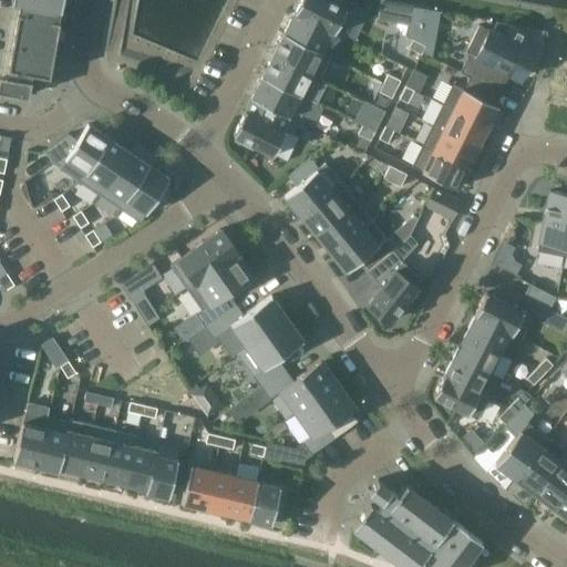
[(19,0),(6,75),(0,74),(0,90),(28,95),(29,89),(39,91),(41,75),(49,76),(59,21),(58,21),(60,10),(61,11),(62,0),(19,0)]
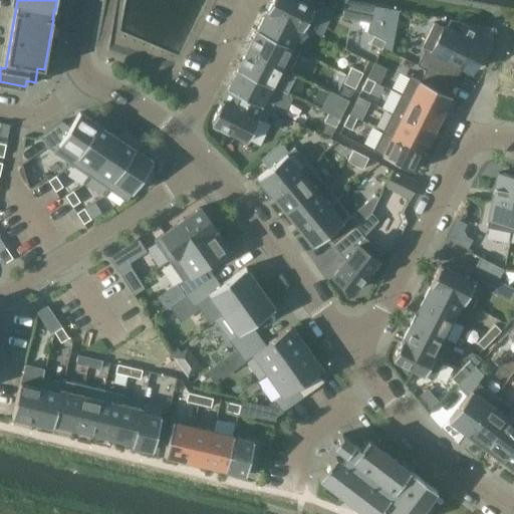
[(272,0),(267,11),(303,29),(302,30),(311,34),(322,12),(309,5),(311,2),(307,0),(272,0)]
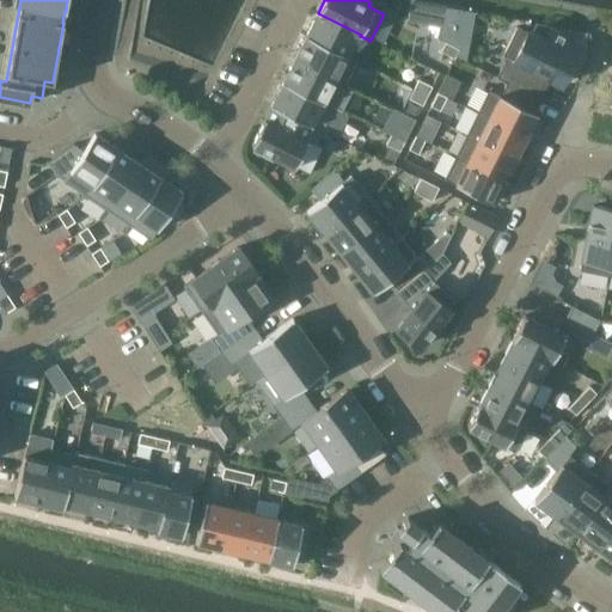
[(445,6),(430,4),(427,24),(441,28),(445,6)]
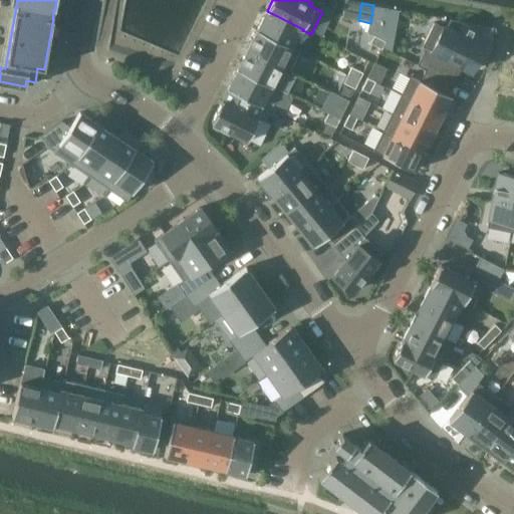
[(370,23),(368,33),(374,36),(386,41),(382,47),(392,51),(399,10),(373,5),(370,23)]
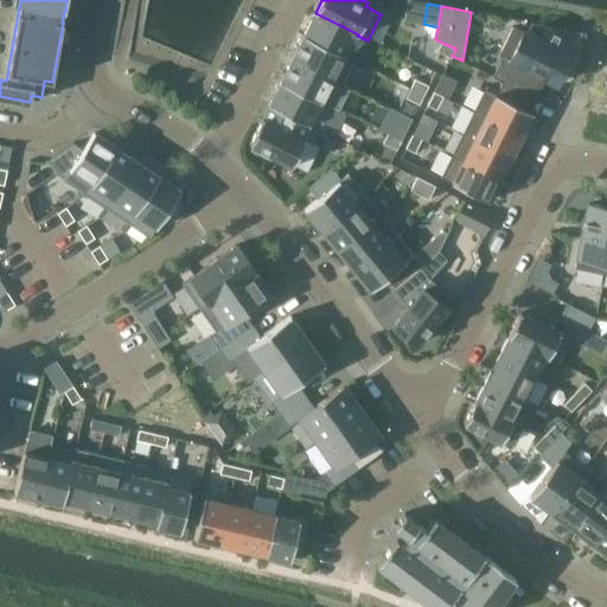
[(357,36),(358,34),(315,13),(304,36),(355,61),(355,59),(344,55),(355,34),(357,36)]
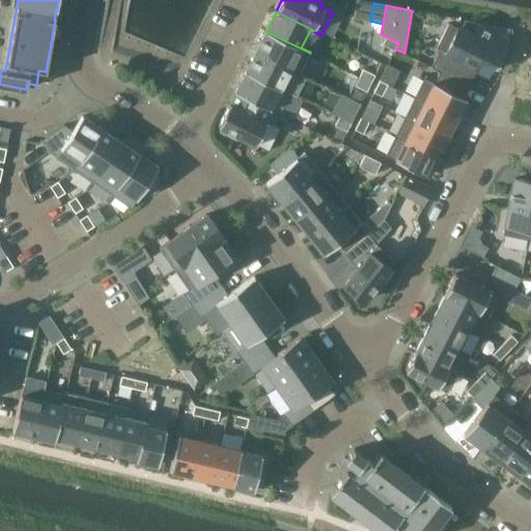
[(477,26),(472,35),(449,23),(437,48),(440,50),(431,67),(440,73),(465,84),(473,66),(487,74),(490,70),(494,72),(502,54),(498,52),(504,39),(477,26)]
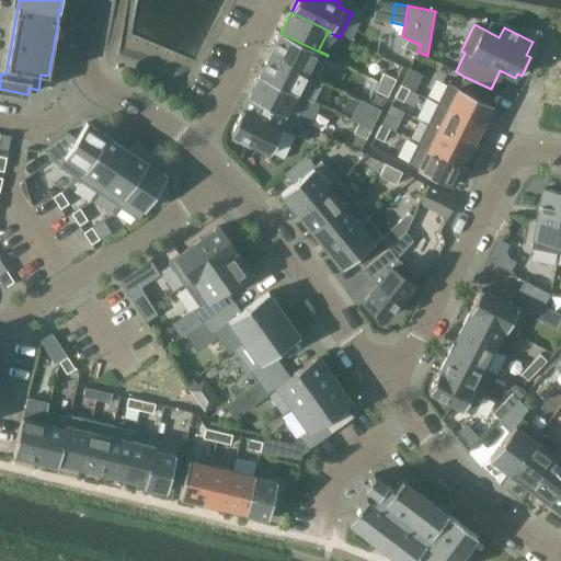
[(270,54),(317,77),(328,56),(281,33),(270,54)]
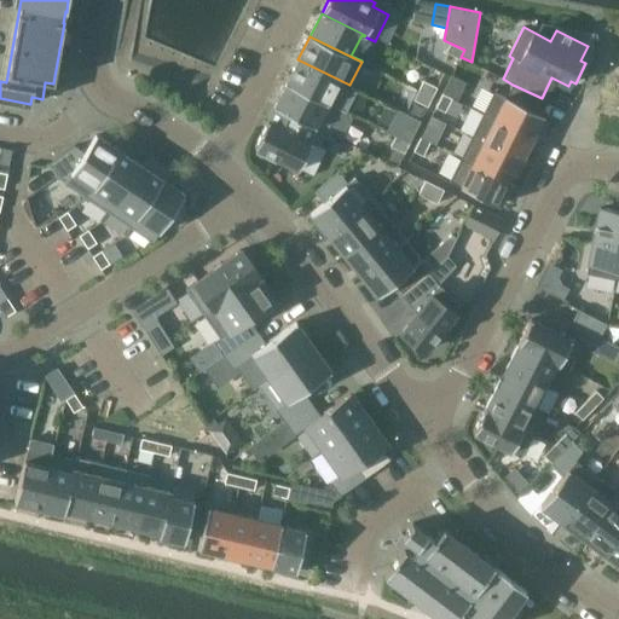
[(451,44),(446,53),(460,59),(461,57),(464,50),(451,44)]
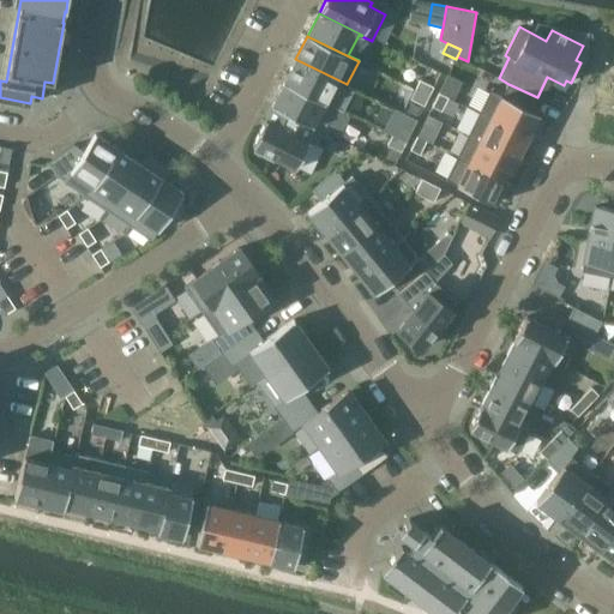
[(336,108),(336,107),(325,102),(336,80),(347,85),(347,84),(295,59),(284,83),(336,108)]
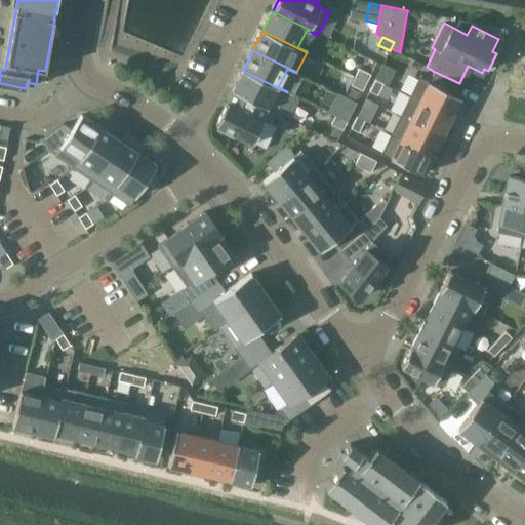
[(390,68),(384,65),(376,80),(382,82),(390,68)]
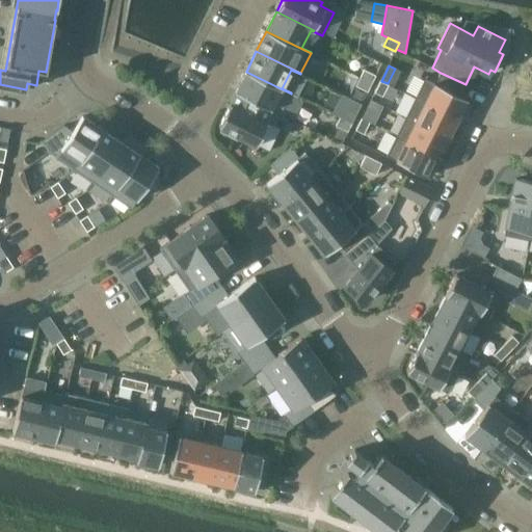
[(360,78),(372,84),(376,76),(364,70),(360,78)]
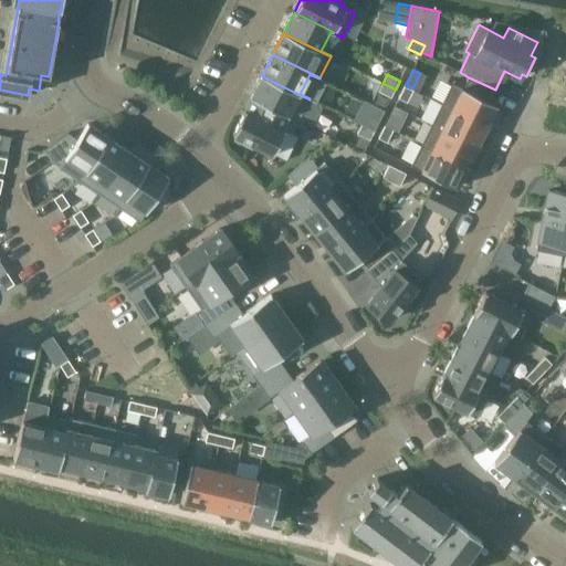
[(310,100),(262,76),(251,97),(299,121),(310,100)]
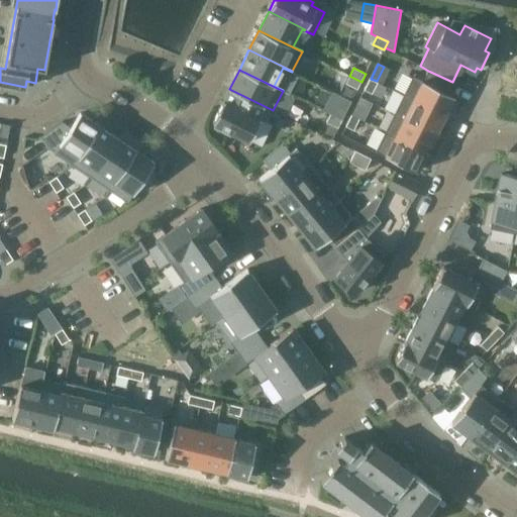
[(413,77),(405,94),(445,114),(453,97),(446,93),(452,82),(428,71),(423,82),(413,77)]
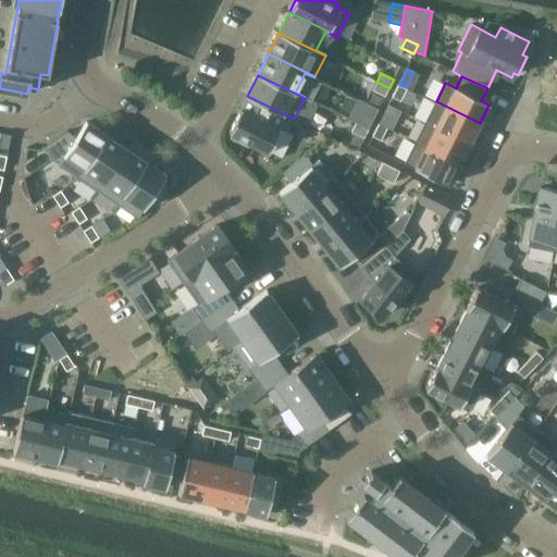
[(372,90),(385,97),(390,88),(376,82),(372,90)]
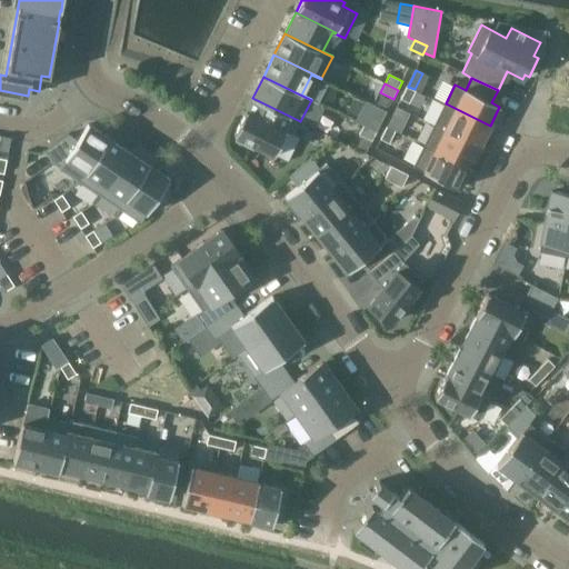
[(416,91),(407,87),(400,99),(409,103),(416,91)]
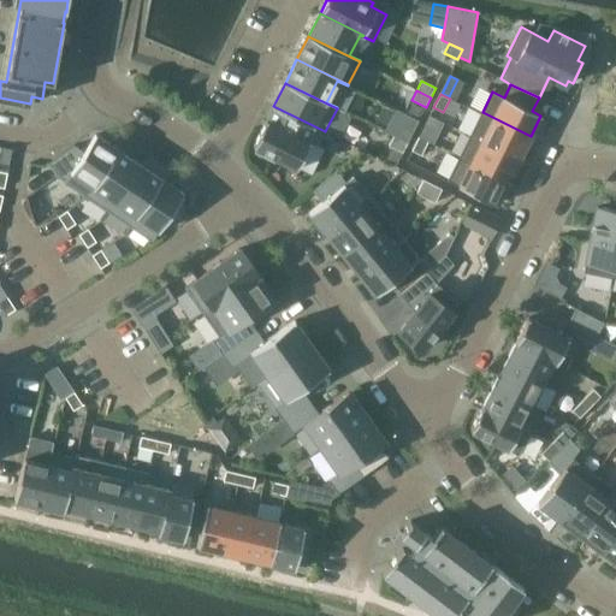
[(276,158),(297,169),(311,142),(307,141),(314,128),(324,132),(325,131),(273,106),(253,147),(258,148),(255,153),(274,163),(276,158)]
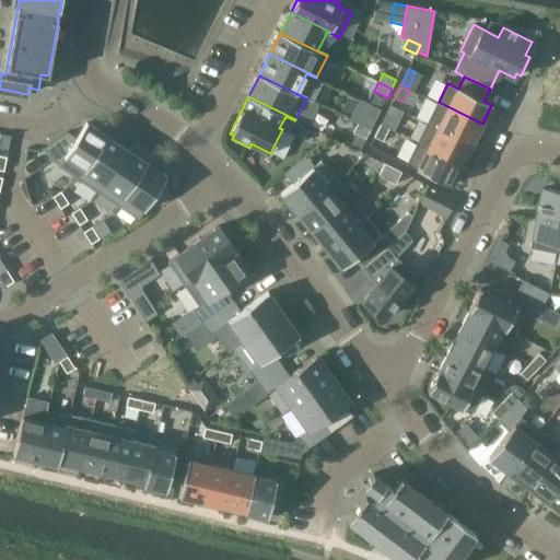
[(482,124),(439,102),(428,123),(471,144),(478,131),(482,124)]
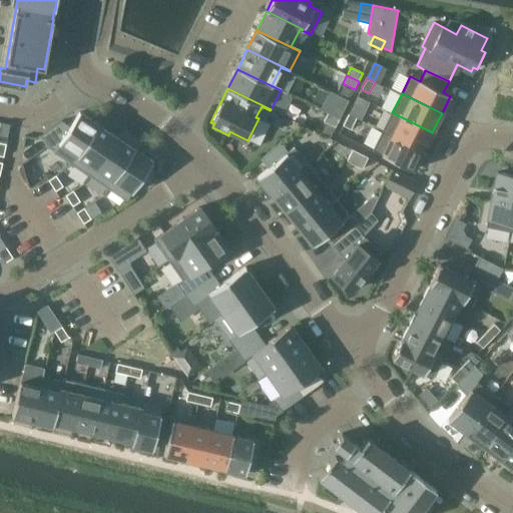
[(328,113),(339,119),(343,111),(332,105),(328,113)]
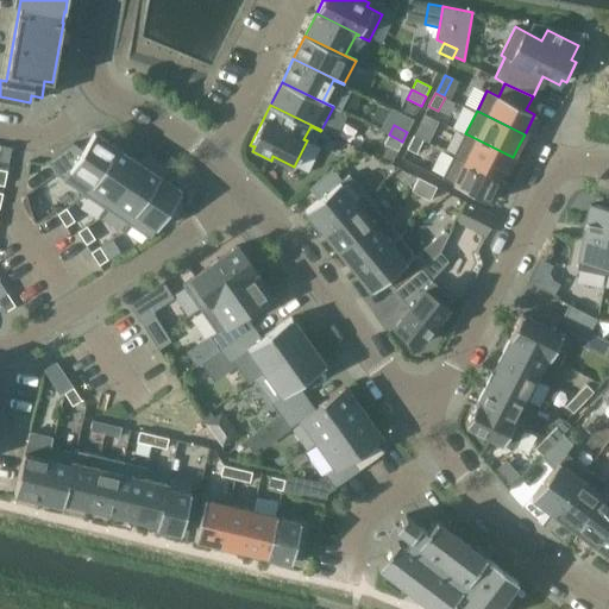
[(418,127),(414,136),(424,140),(428,143),(432,135),(418,127)]
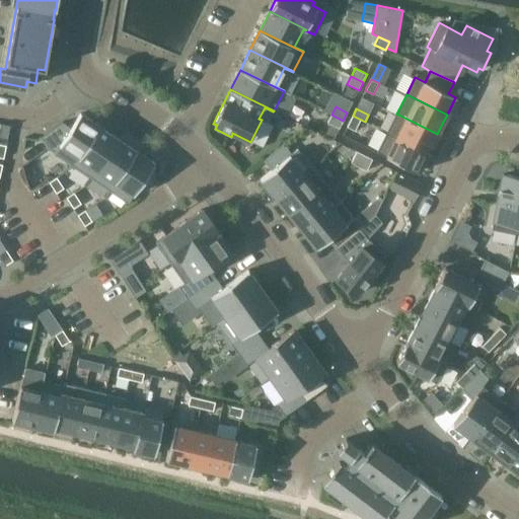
[(54,154),(73,166),(99,127),(80,114),(71,128),(63,123),(42,138),(49,148),(55,152),(54,154)]
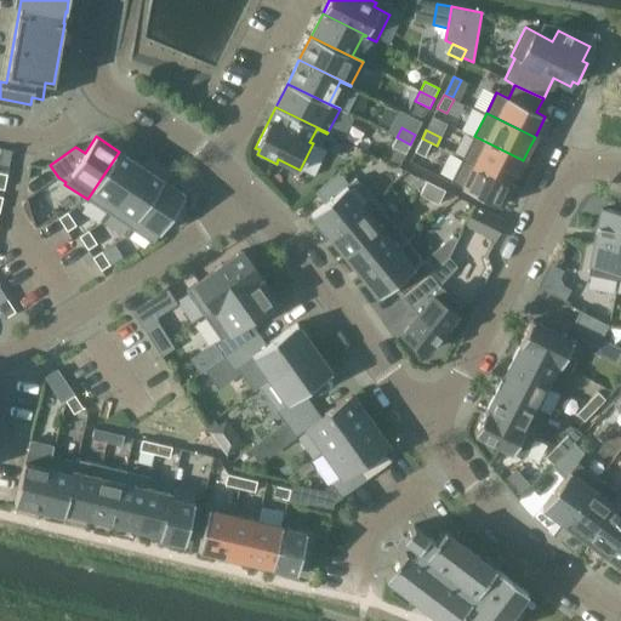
[(462,159),(512,183),(523,160),(474,136),(466,152),(462,159)]
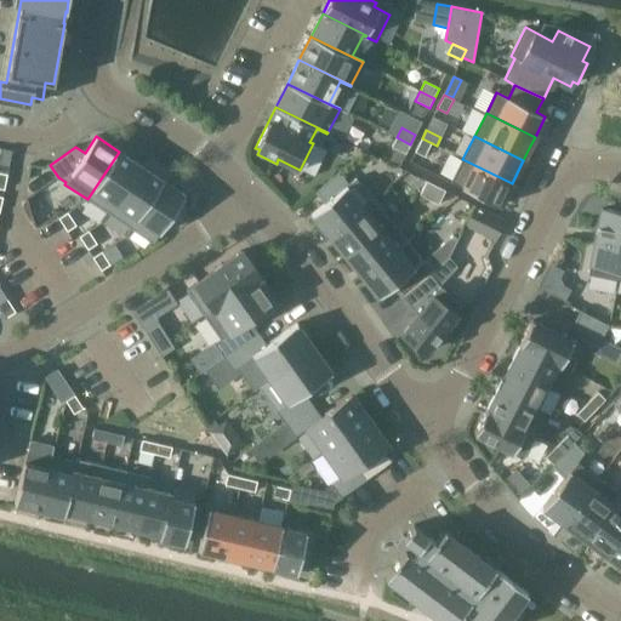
[(410,144),(397,137),(392,147),(406,154),(410,144)]
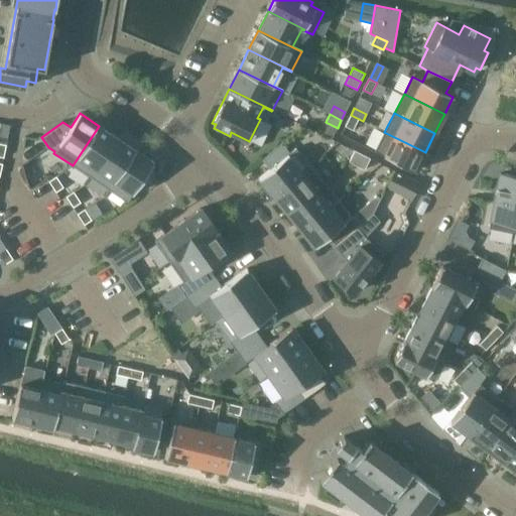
[(353,130),(359,119),(351,115),(345,126),(353,130)]
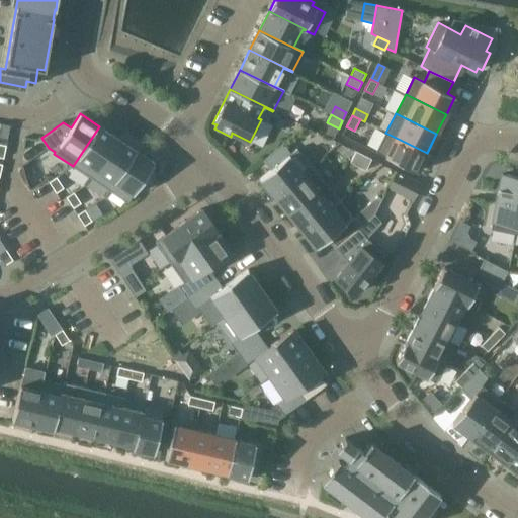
[(0,133),(0,137),(8,139),(10,125),(2,123),(0,133)]
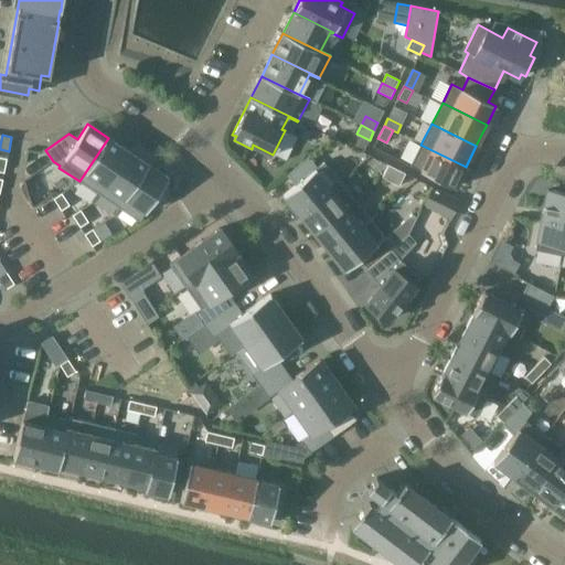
[(99,194),(128,151),(108,138),(80,181),(99,194)]
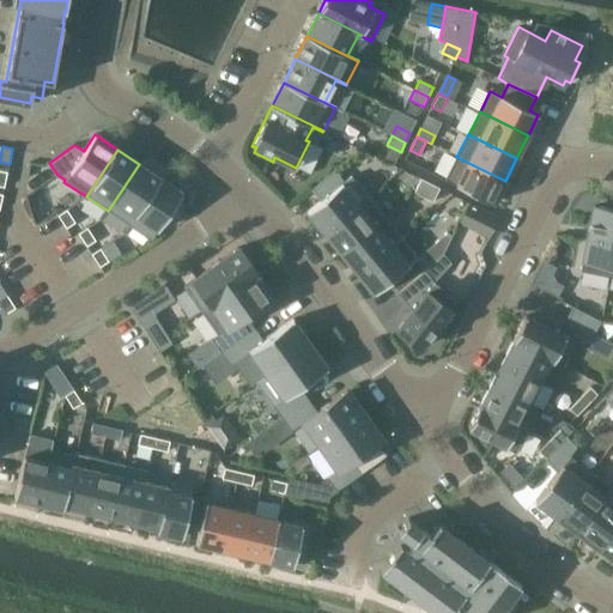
[(456,157),(445,180),(493,204),(505,181),(456,157)]
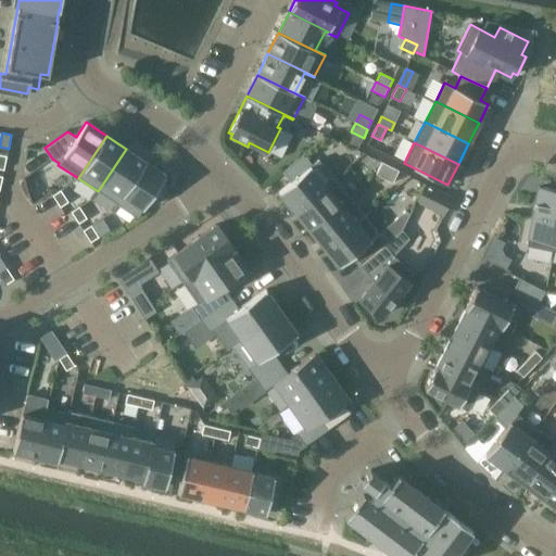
[(126,149),(98,191),(117,204),(146,162),(126,149)]
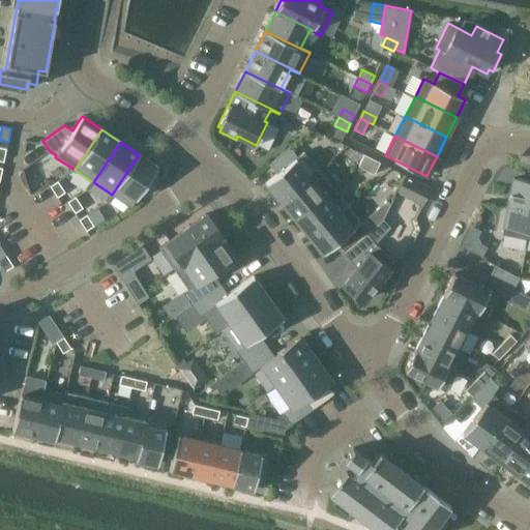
[(266,183),(281,201),(311,176),(296,158),(298,157),(290,147),(270,164),(277,173),(266,183)]
